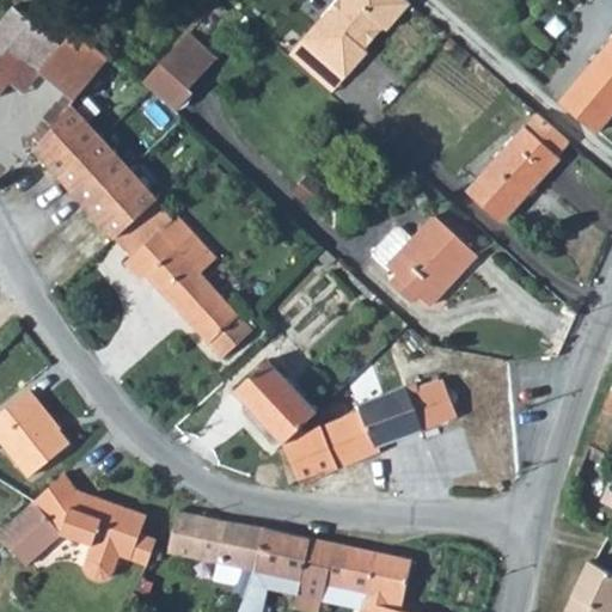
[(332,0),(303,35),(346,73),(367,47),(365,44),(383,23),(386,26),(408,0),(332,0)]
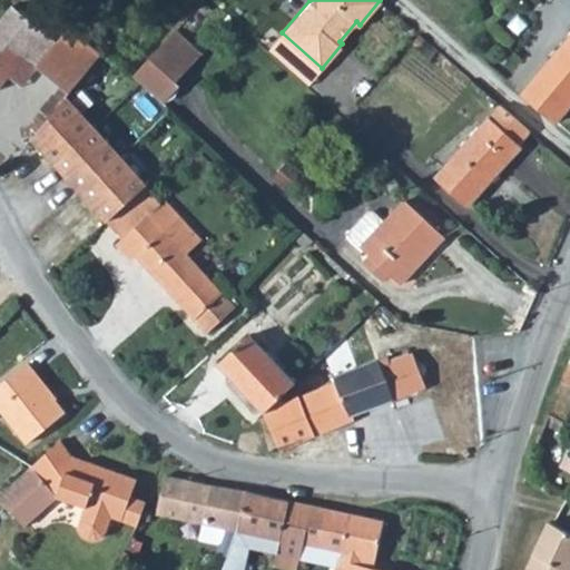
[(0,81),(10,70),(25,53),(38,64),(68,89),(99,50),(68,26),(56,42),(9,5),(0,15),(0,81)]
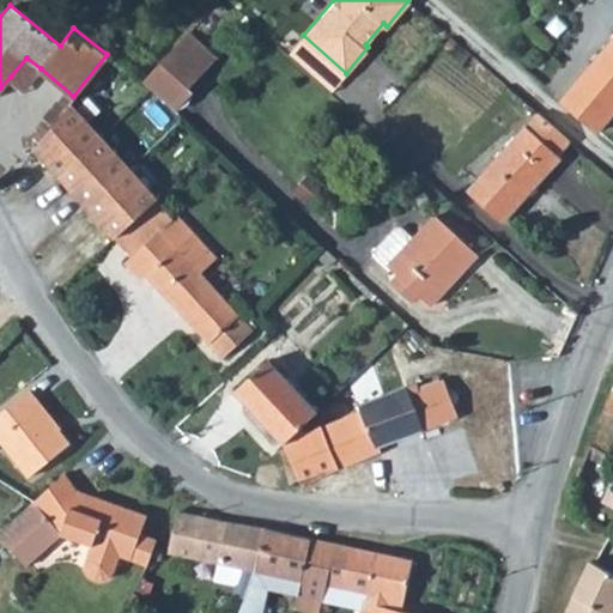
[(192,24),(158,60),(184,85),(218,49),(192,24)]
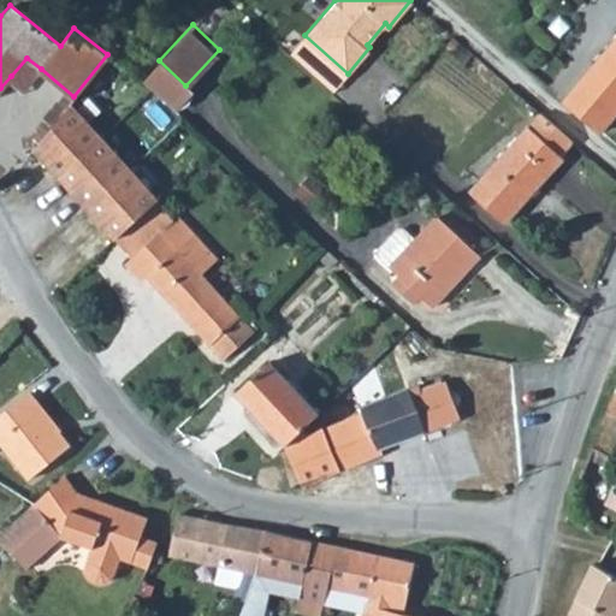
[(615,34),(563,98),(602,129),(615,111),(615,34)]
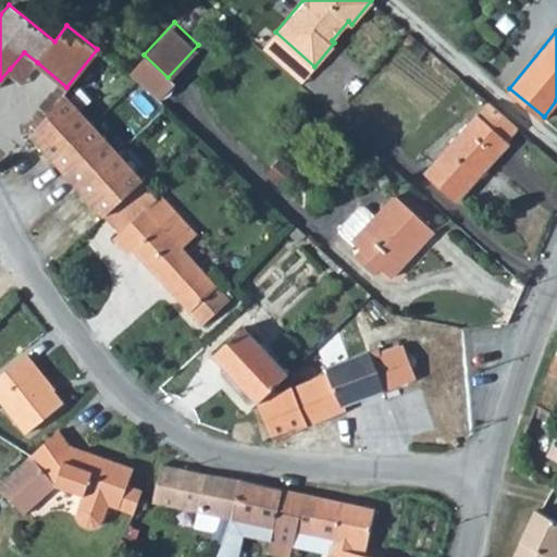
[(10,69),(29,71),(37,62),(24,52),(10,69)]
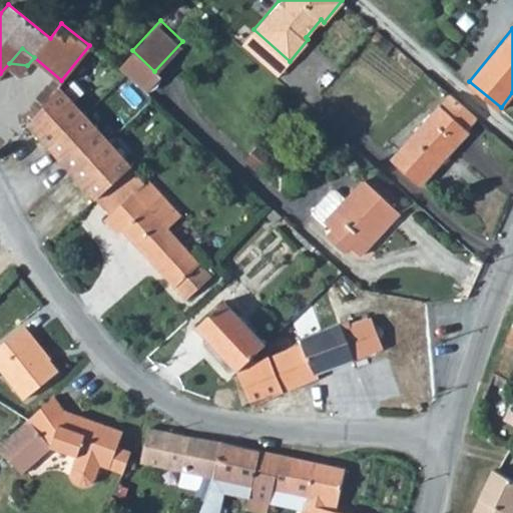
[(132,50),(119,65),(142,86),(145,89),(158,74),(154,71),(132,50)]
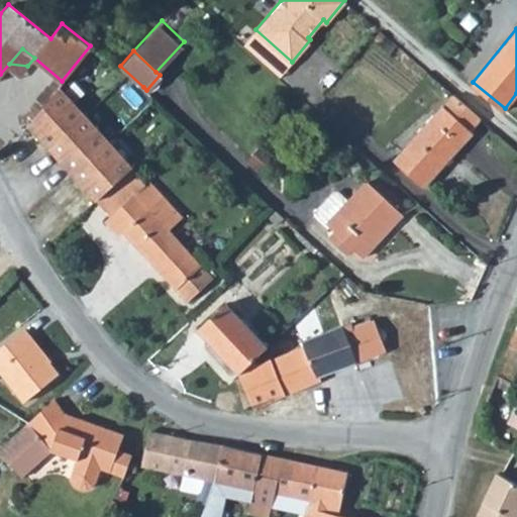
[(114,62),(106,70),(135,96),(143,87),(120,66),(114,62)]
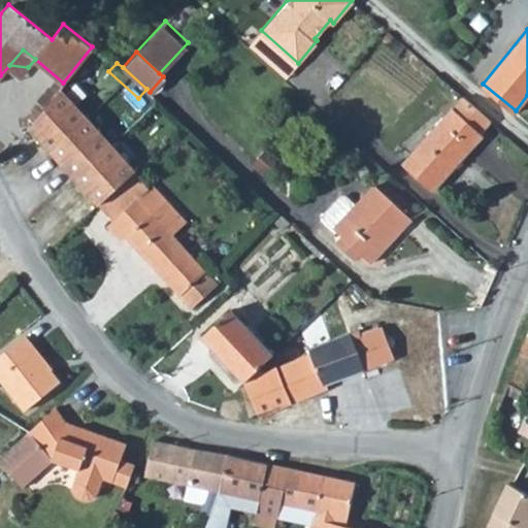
[(27,125),(93,199),(129,166),(58,88),(27,125)]
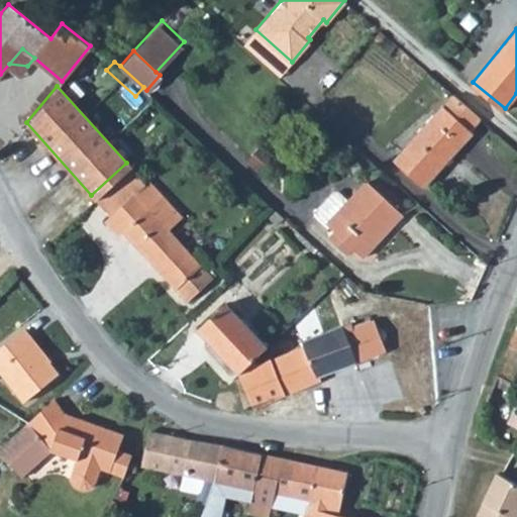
[(410,140),(439,167),(472,131),(470,128),(481,116),(453,93),(410,140)]
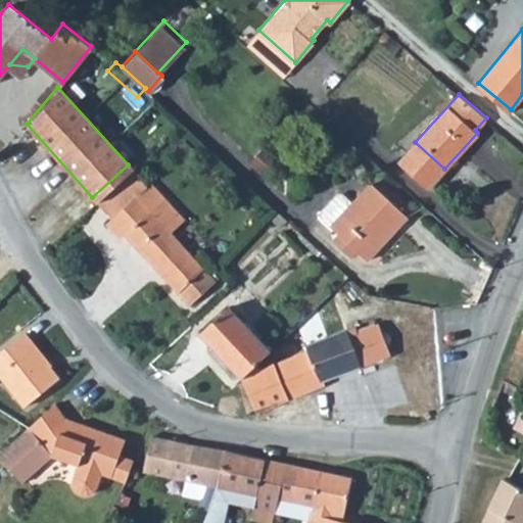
[(415,142),(398,160),(428,187),(444,169),(415,142)]
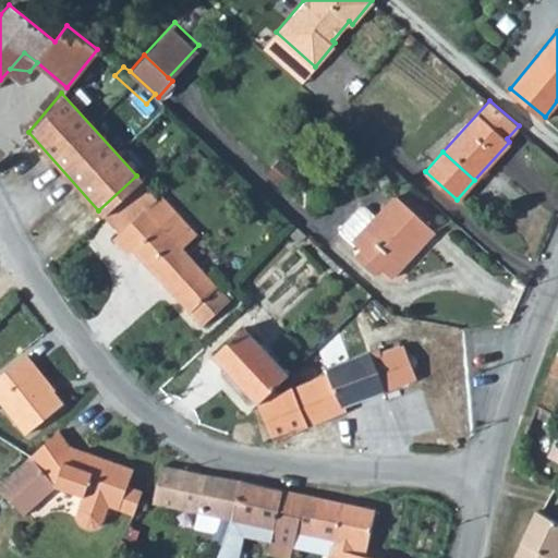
[(264,170),(276,181),(288,169),(275,157),(264,170)]
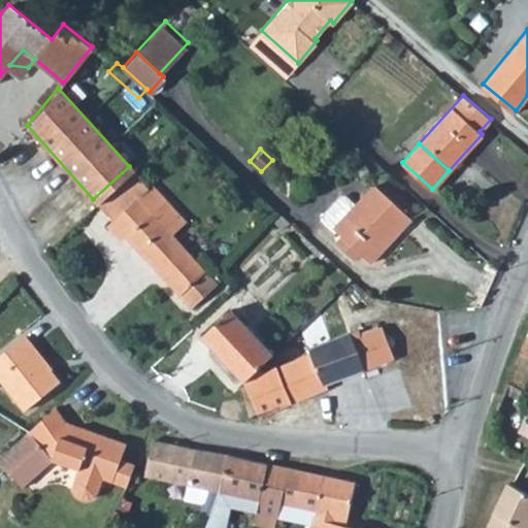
[(110,219),(147,186),(129,166),(93,199),(110,219)]
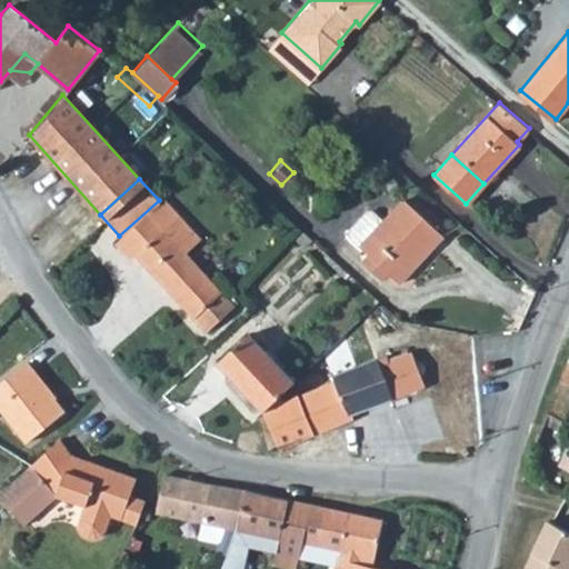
[(119,236),(132,251),(205,330),(233,305),(186,250),(200,237),(163,197),(159,200),(119,236)]
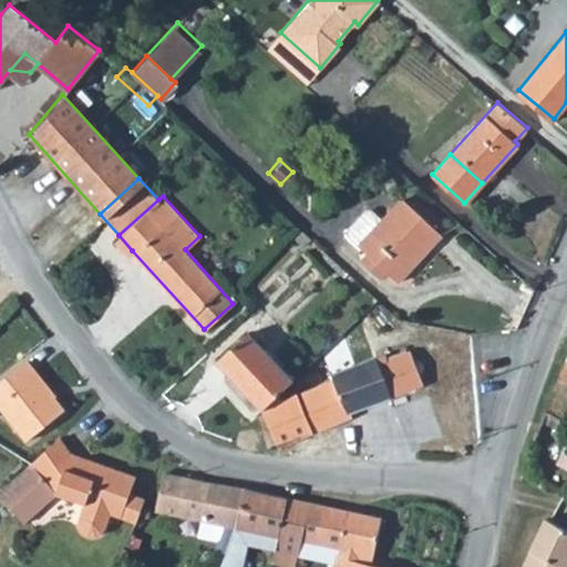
[(346,227),(347,234),(364,250),(358,257),(380,278),(387,271),(398,280),(440,233),(400,196),(381,217),(370,207),(364,207),(346,227)]
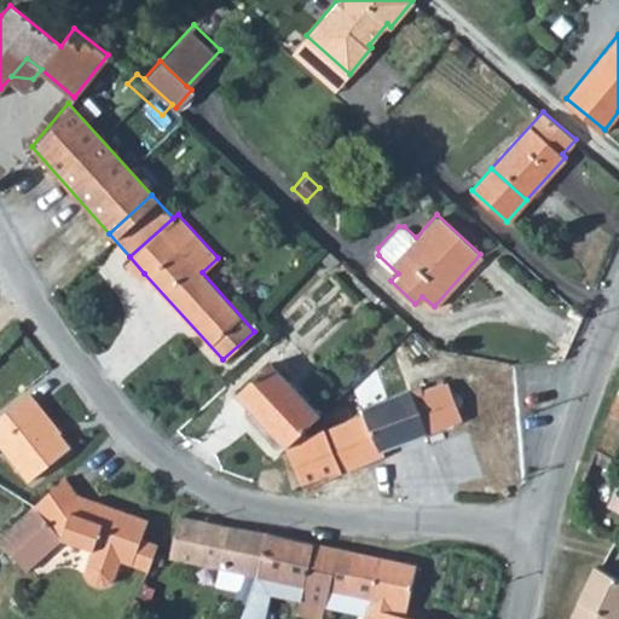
[(318,256),(329,267),(339,259),(327,247),(318,256)]
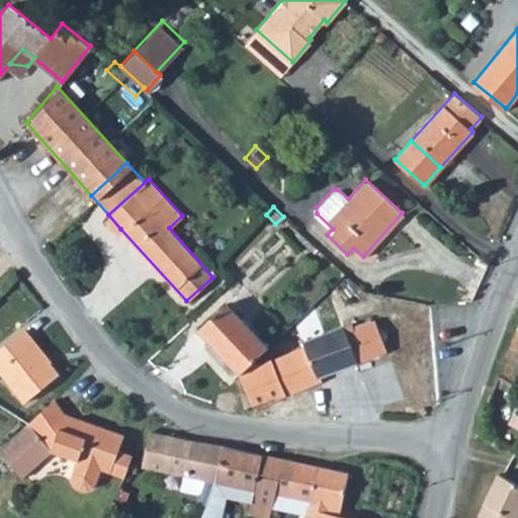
[(108,214),(102,220),(115,234),(120,229),(108,214)]
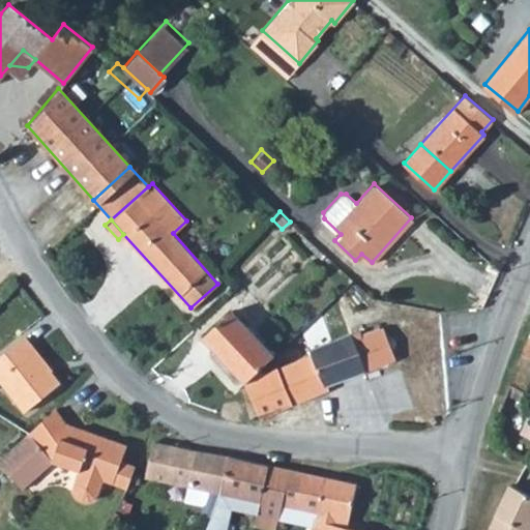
[(242,383),(244,382),(245,380),(274,352),(232,307),(200,337),(242,383)]
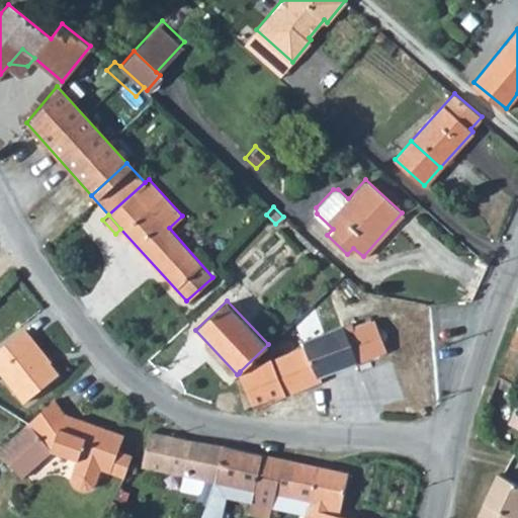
[(239,373),(251,405),(317,379),(316,376),(385,350),(373,317),(351,325),(350,321),(300,339),(304,347),(240,371),(239,373)]
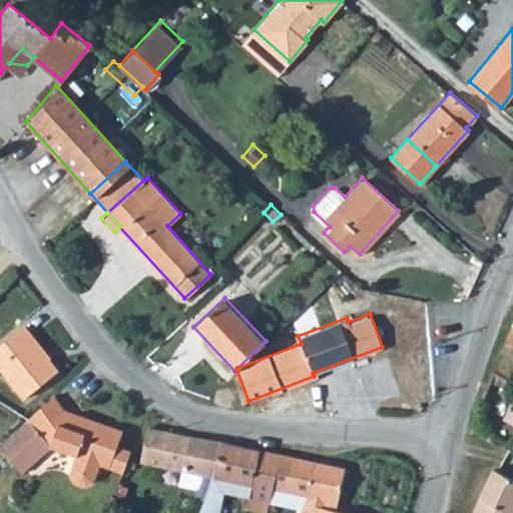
[(33,339),(22,325),(0,343),(0,368),(24,397),(57,370),(48,360),(46,361),(30,342),(33,339)]
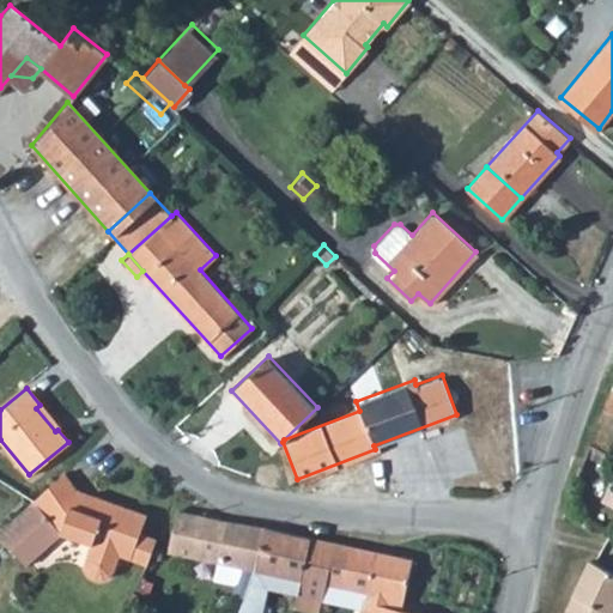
[(40,405),(36,408),(55,431),(58,430),(59,428),(40,405)]
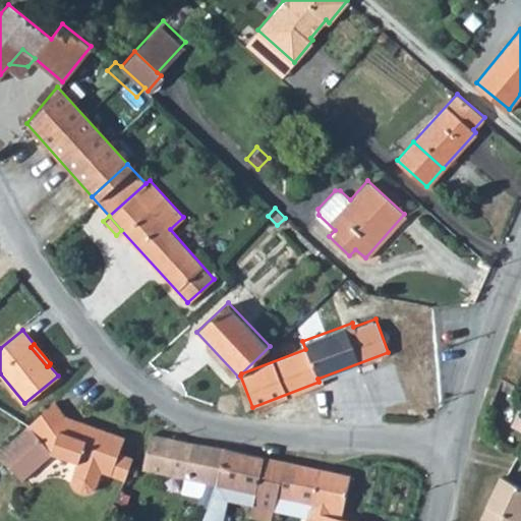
[(494,385),(509,393),(514,383),(499,374),(494,385)]
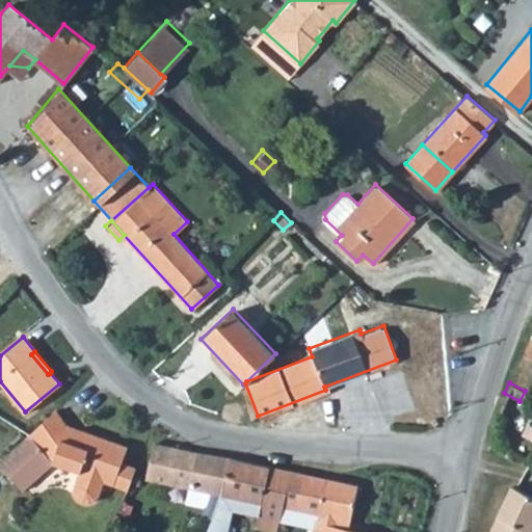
[(55,409),(0,457),(0,467),(21,491),(52,463),(77,473),(72,491),(74,497),(78,502),(88,503),(98,496),(102,482),(112,485),(126,446),(64,423),(55,409)]
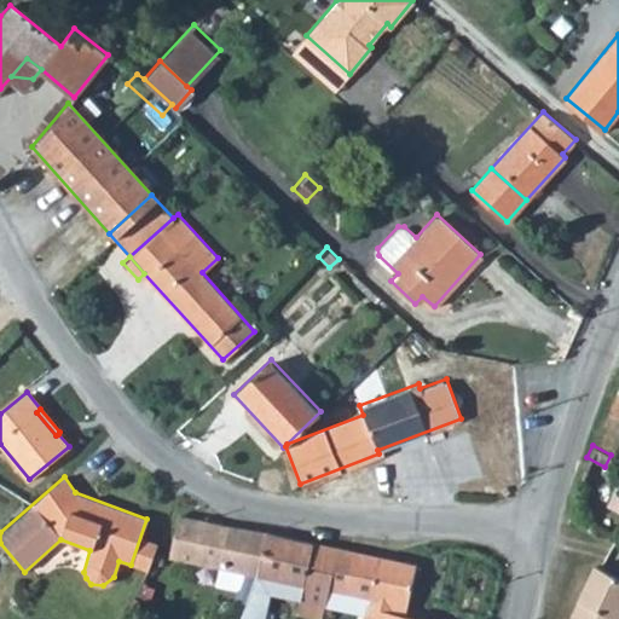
[(218,570),(244,576),(241,590),(236,603),(244,606),(258,572),(266,533),(179,515),(169,560),(218,570)]
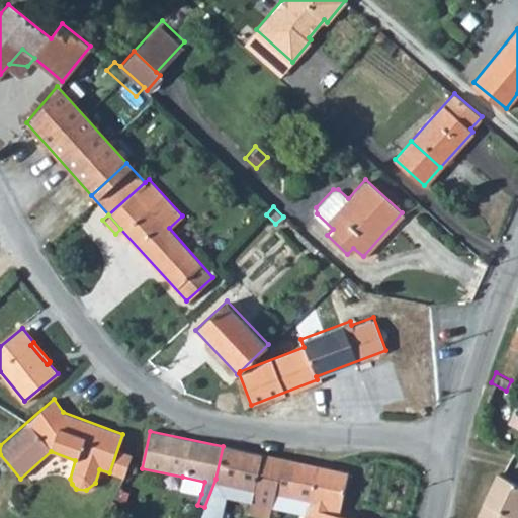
[(204,507),(218,510),(224,498),(250,503),(248,514),(266,517),(268,517),(271,507),(283,459),(223,446),(216,479),(204,507)]
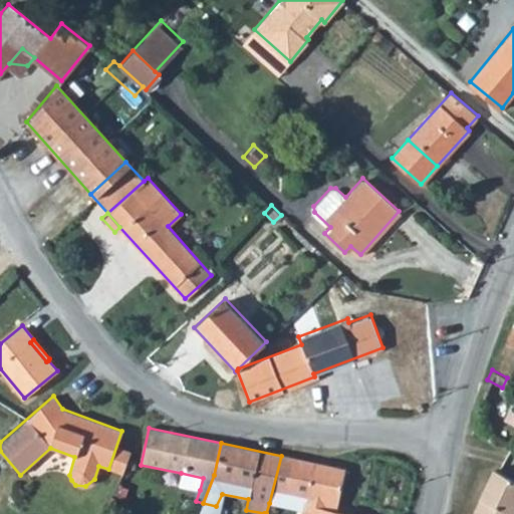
[(269,503),(305,511),(307,500),(314,501),(336,506),(345,469),(281,456),(269,503)]
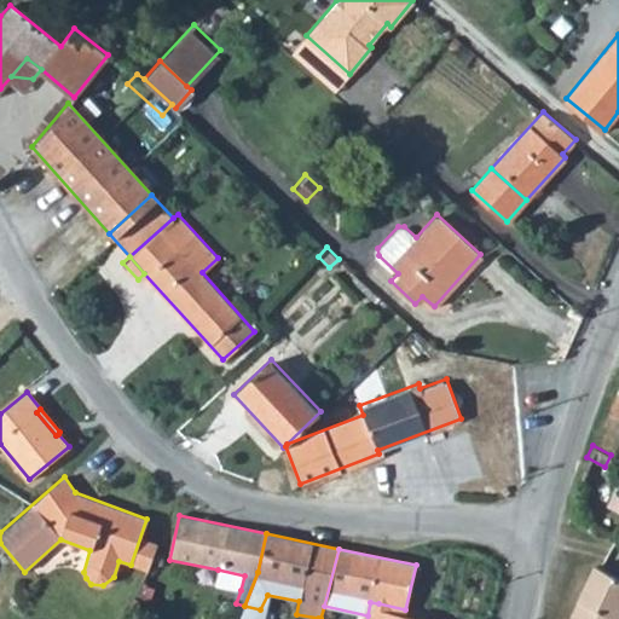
[(570,618),(614,618),(618,607),(618,580),(593,566),(570,618)]
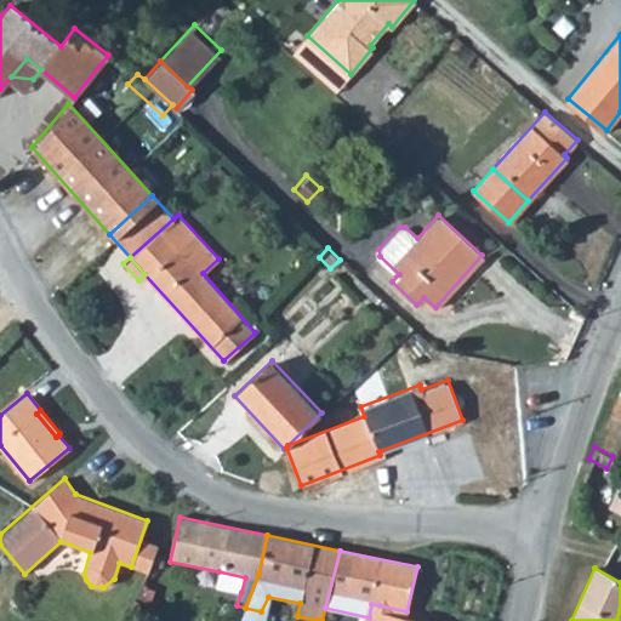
[(216,587),(241,592),(245,577),(218,571),(216,587)]
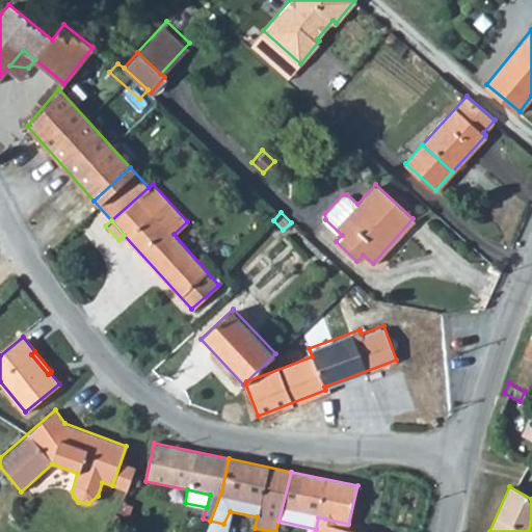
[(324,524),(347,529),(348,524),(325,519),(324,524)]
